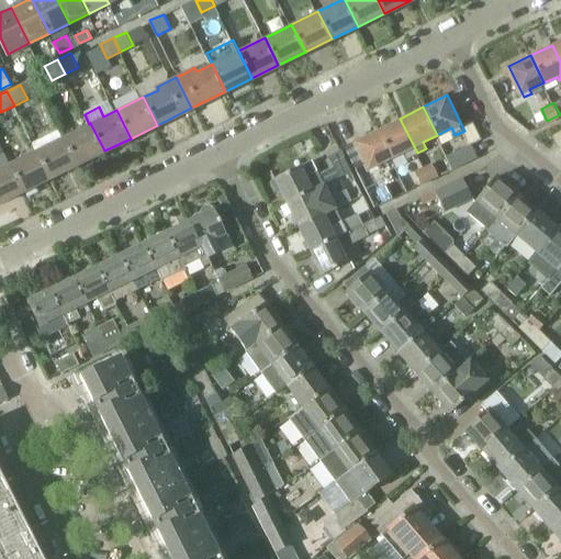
[(400,119),(378,130),(392,157),(404,151),(407,157),(417,153),(400,119)]
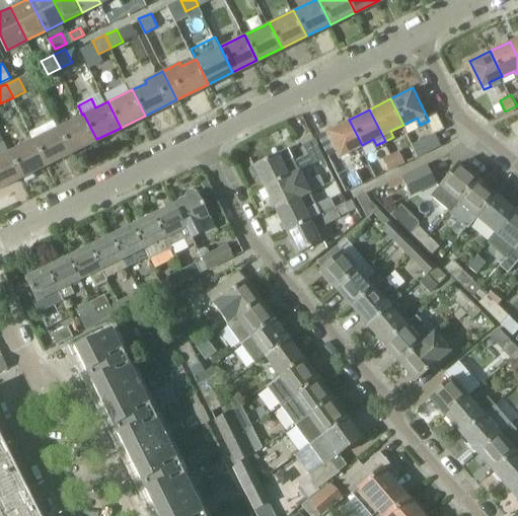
[(61,125),(59,126),(72,151),(96,139),(83,114),(82,115),(61,125)]
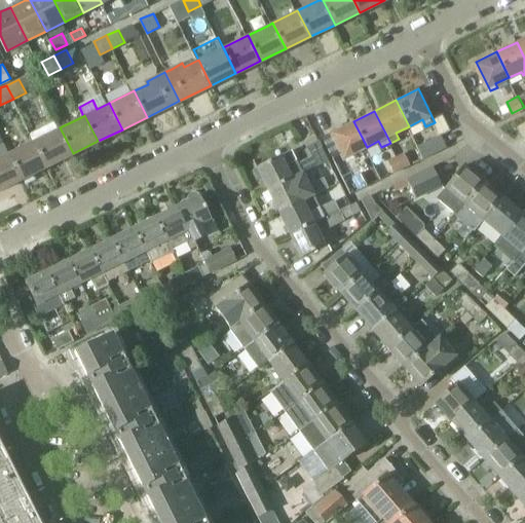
[(345,157),(367,147),(353,121),(333,132),(345,157)]
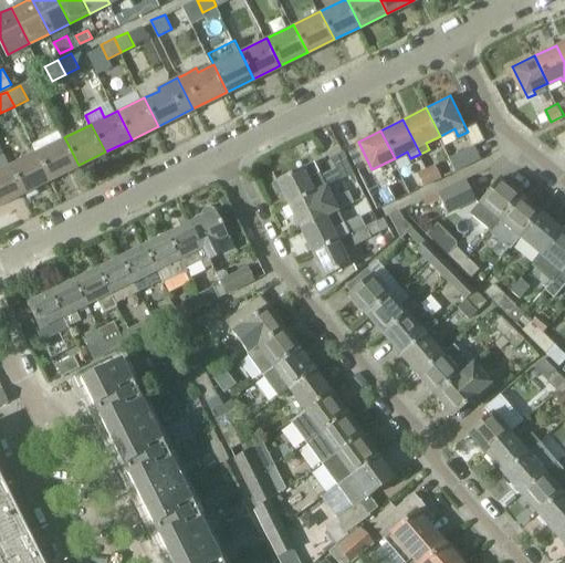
[(39,149),(38,150),(52,178),(79,165),(64,137),(39,149)]
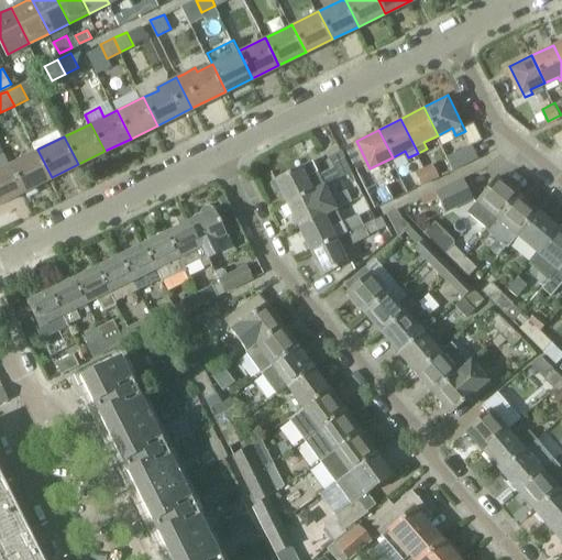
[(474,142),(449,154),(455,167),(480,155),(474,142)]
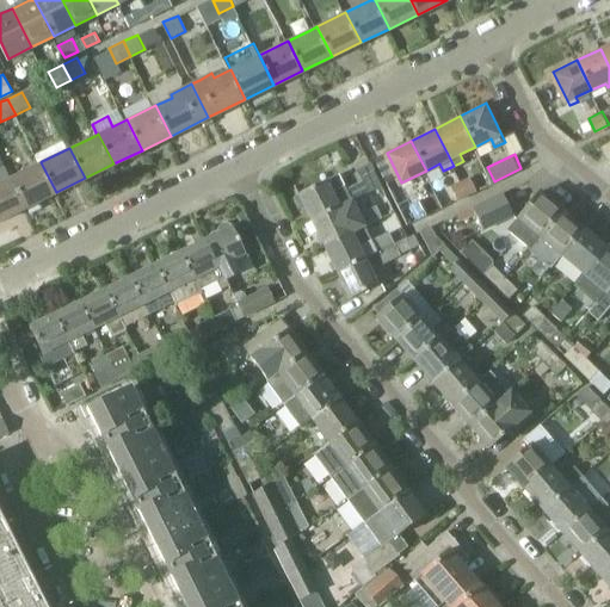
[(12,177),(28,206),(56,192),(41,162),(12,177)]
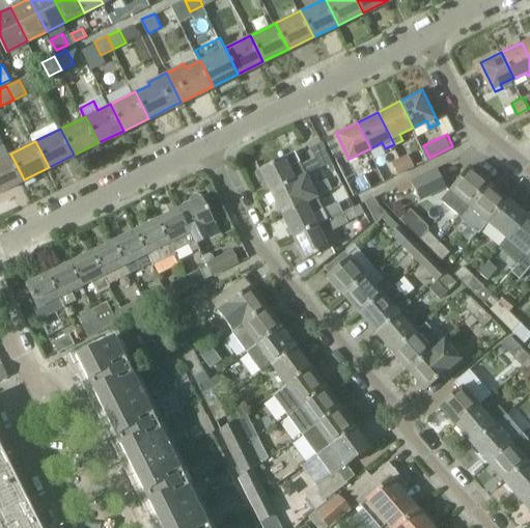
[(261,166),(273,189),(308,172),(307,171),(332,159),(324,141),(312,146),(317,156),(303,163),(297,149),(261,166)]
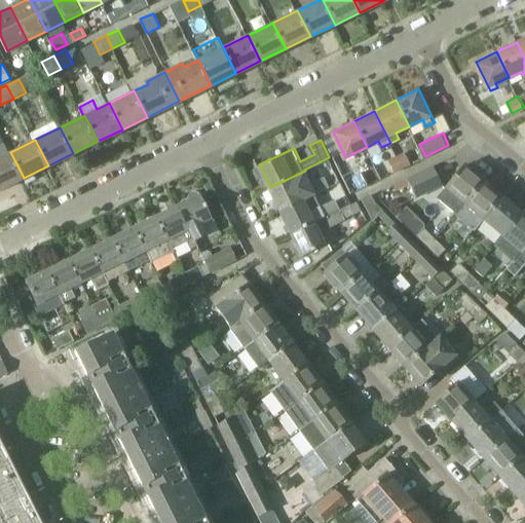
[(0,189),(24,178),(10,152),(5,142),(0,144),(0,189)]
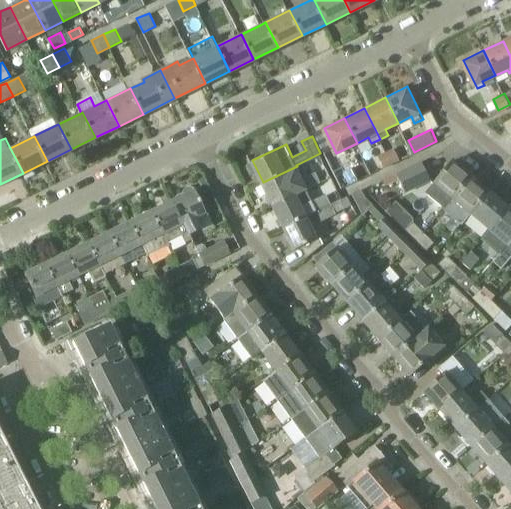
[(394,147),(386,151),(392,163),(400,159),(394,147)]
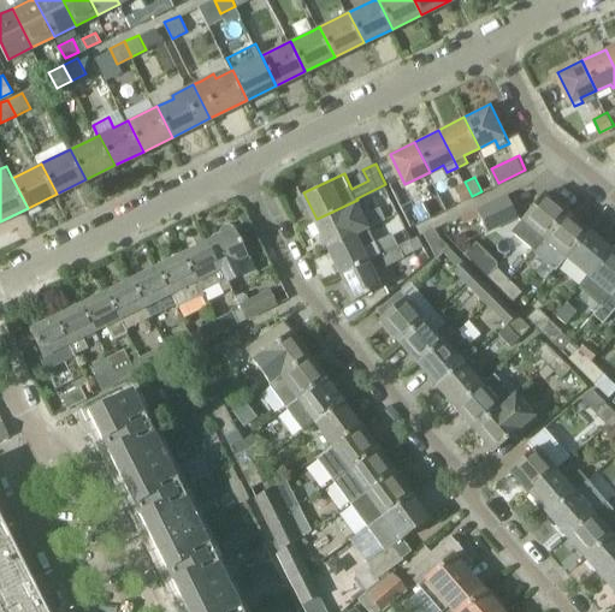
[(472,196),(465,182),(455,186),(462,201),(472,196)]
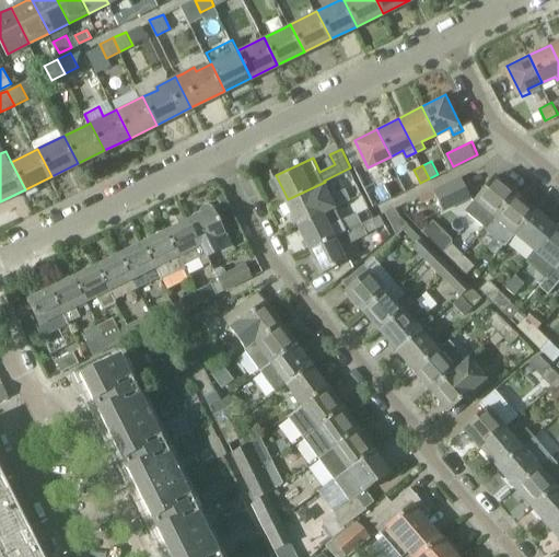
[(461,174),(433,188),(444,210),(472,196),(461,174)]
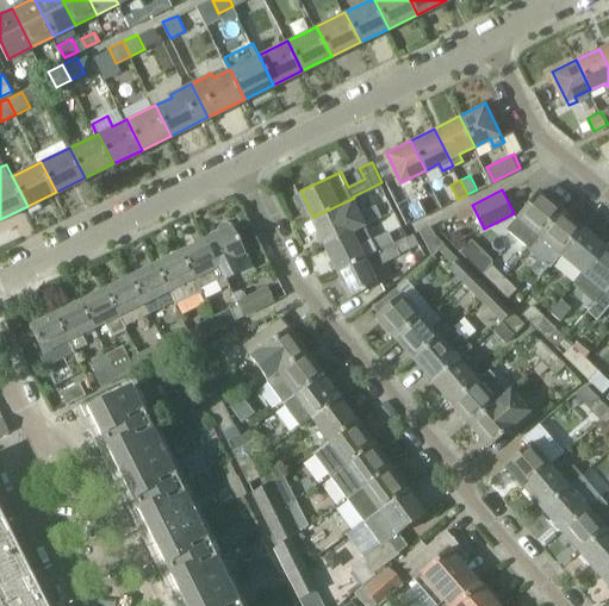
[(542,233),(564,208),(561,206),(565,202),(553,193),(551,197),(541,189),(520,214),(542,233)]
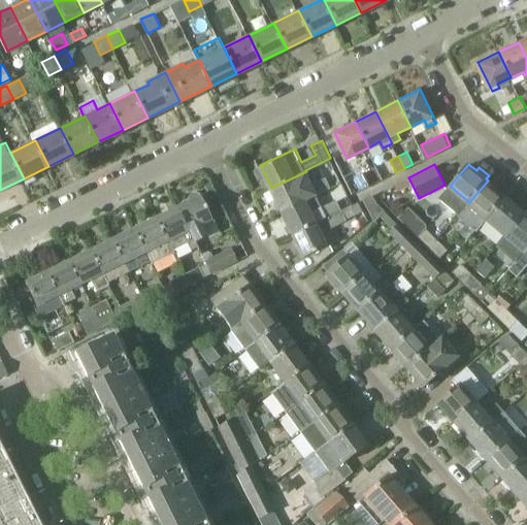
[(271,188),(282,210),(305,199),(317,194),(332,186),(327,175),(311,183),(310,181),(306,171),(271,188)]
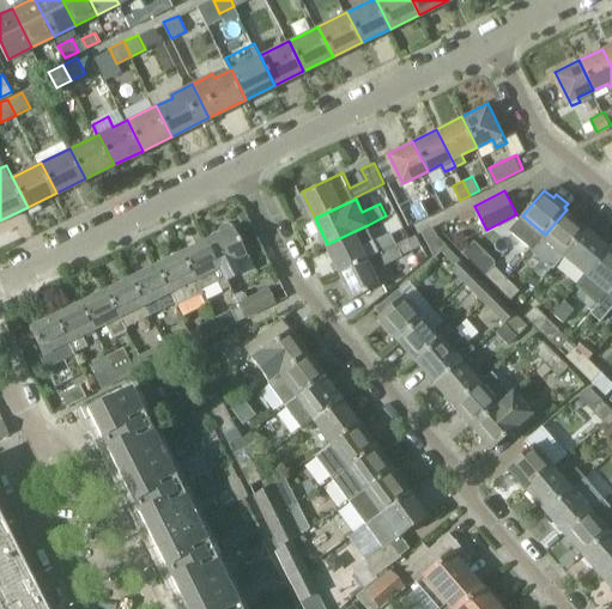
[(429,214),(422,200),(412,205),(419,219),(426,215),(429,214)]
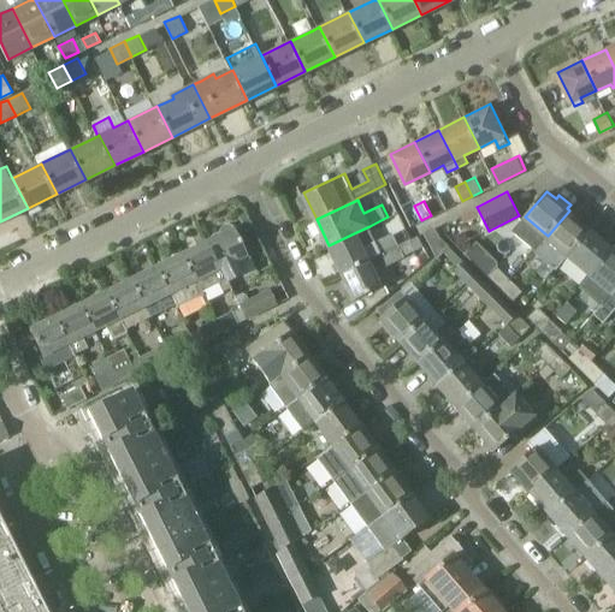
[(556,268),(568,254),(591,229),(569,211),(548,236),(534,250),(556,268)]
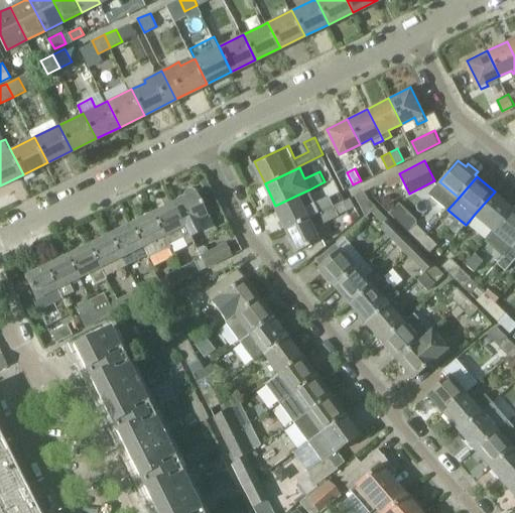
[(185,196),(176,201),(191,232),(194,235),(206,229),(200,217),(208,213),(196,186),(191,185),(185,188),(184,193),(185,196)]
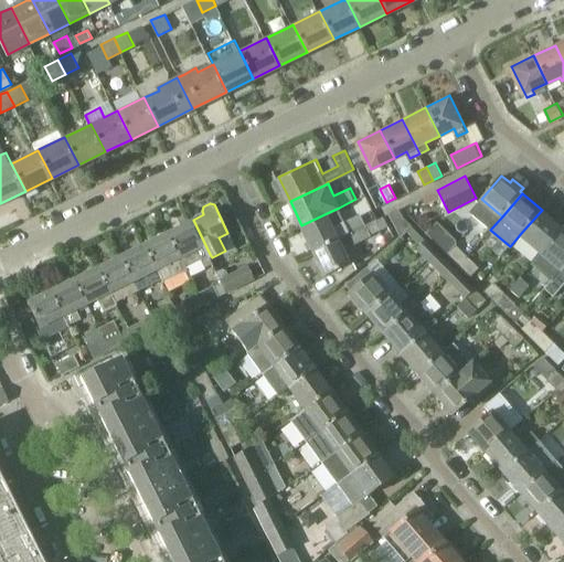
[(327,213),(301,225),(314,248),(338,237),(351,232),(366,224),(361,211),(344,220),(339,208),(327,213)]
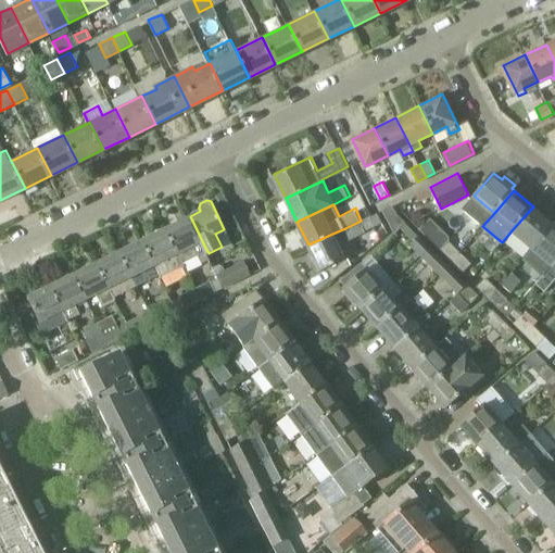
[(392,204),(382,209),(394,233),(405,222),(398,214),(392,204)]
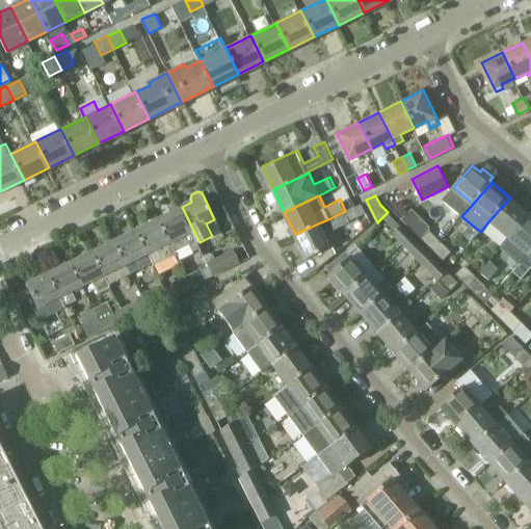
[(510,236),(529,213),(510,197),(490,219),(510,236)]
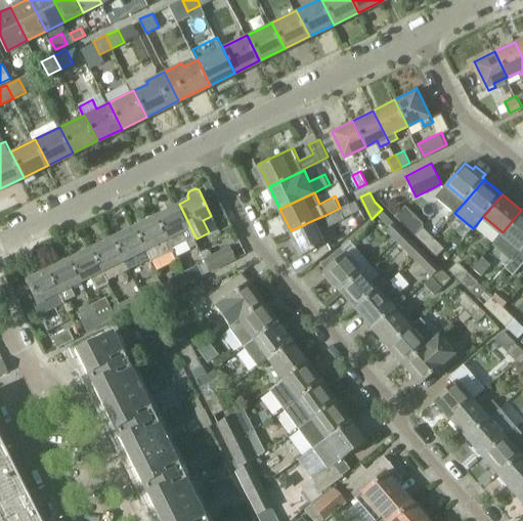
[(173,246),(194,235),(179,204),(158,214),(173,246)]
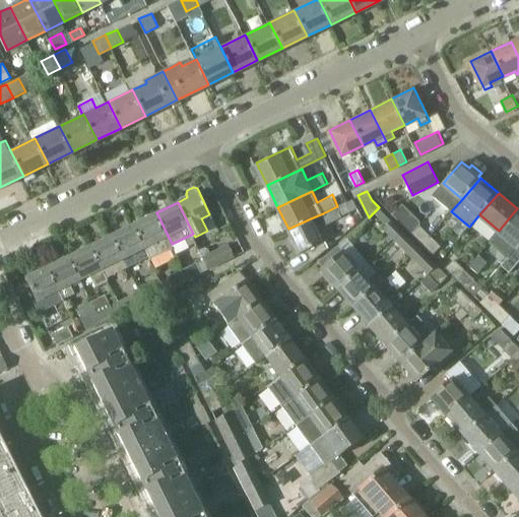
[(341,214),(337,206),(323,213),(327,221),(341,214)]
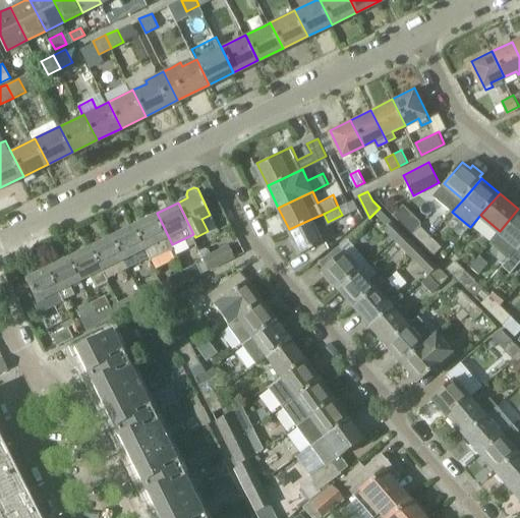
[(519,210),(518,209),(500,231),(490,241),(509,257),(518,246),(519,244),(519,210)]
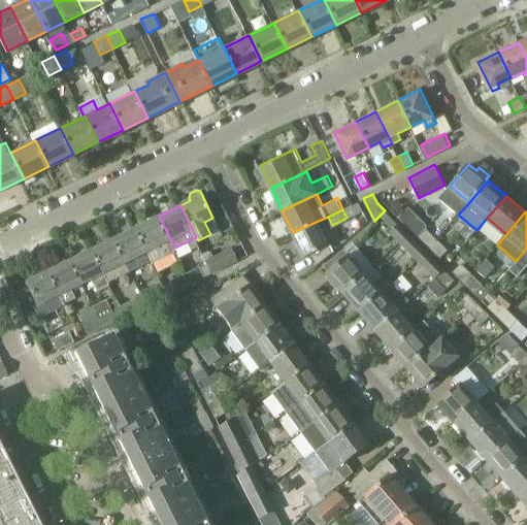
[(149,249),(153,259),(154,261),(175,251),(174,248),(159,216),(137,226),(149,249)]
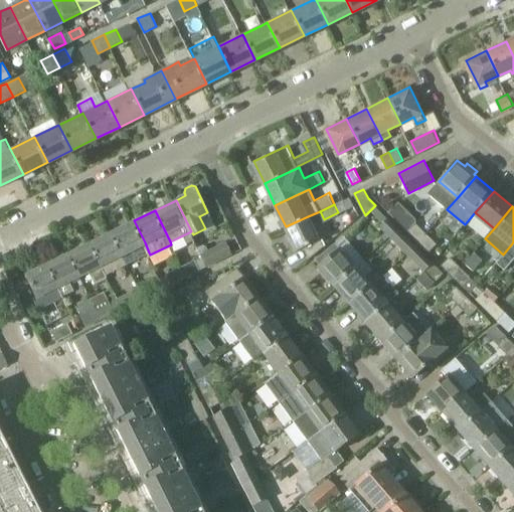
[(416,221),(415,217),(411,212),(400,223),(407,229),(415,222),(416,221)]
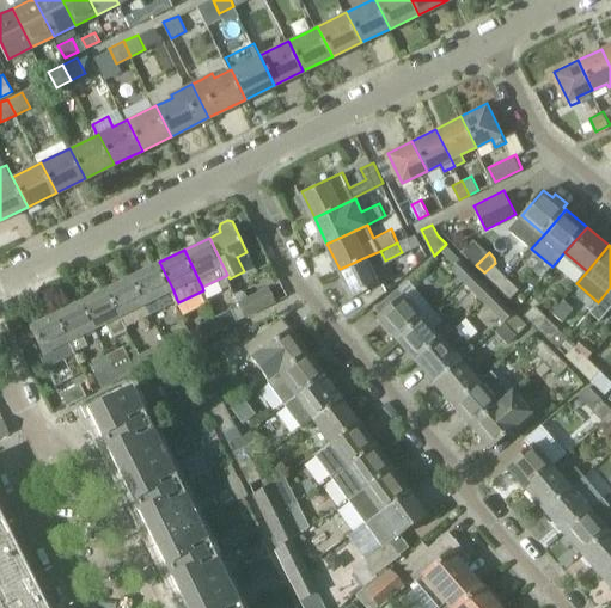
[(380,283),(366,257),(340,269),(353,296),(362,292),(368,305),(388,289),(384,282),(380,283)]
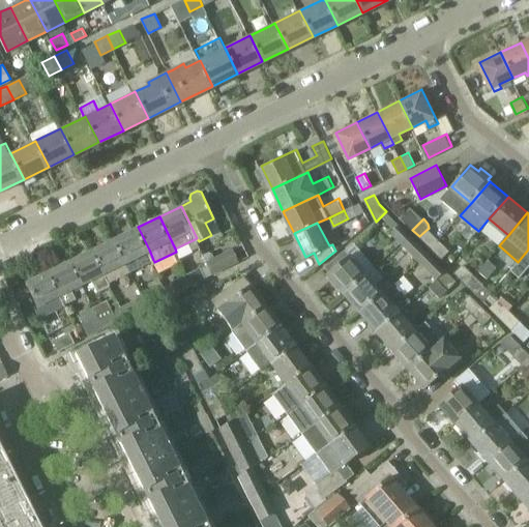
[(390,232),(402,243),(411,235),(399,224),(390,232)]
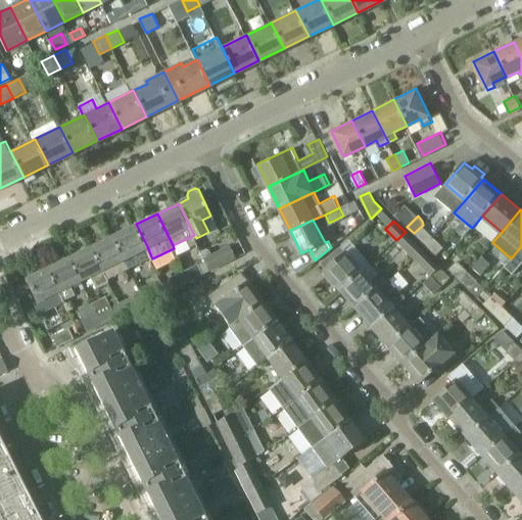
[(136,224),(113,234),(126,257),(130,267),(151,256),(147,246),(136,224)]
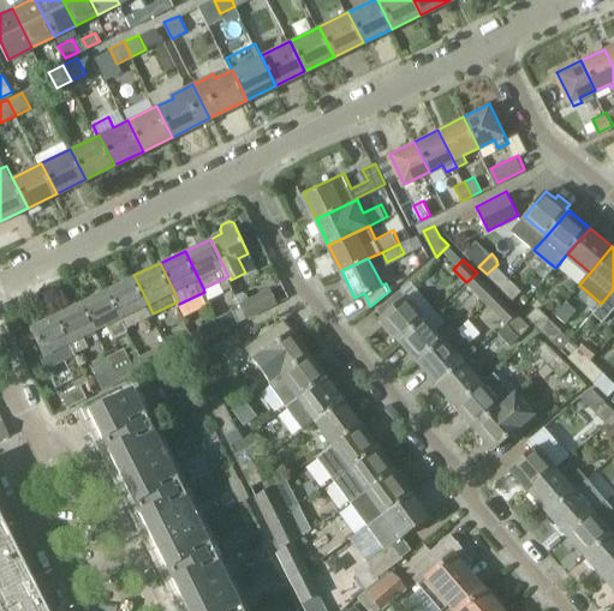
[(499,287),(510,277),(499,267),(488,276),(499,287)]
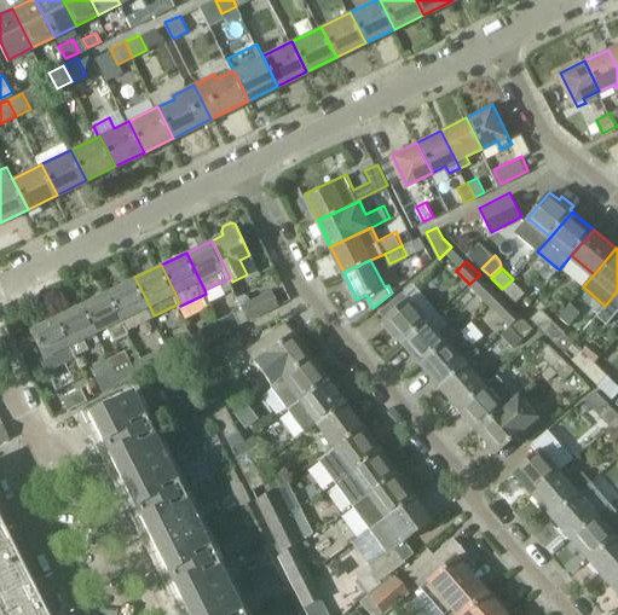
[(480,274),(469,284),(490,303),(500,295),(480,274)]
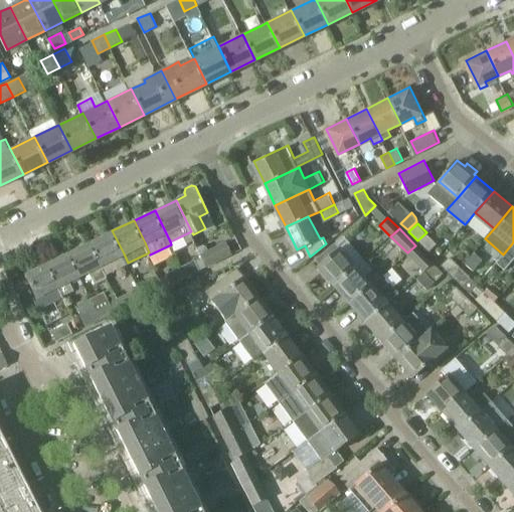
[(107,273),(128,263),(124,253),(112,230),(92,241),(102,264),(107,273)]
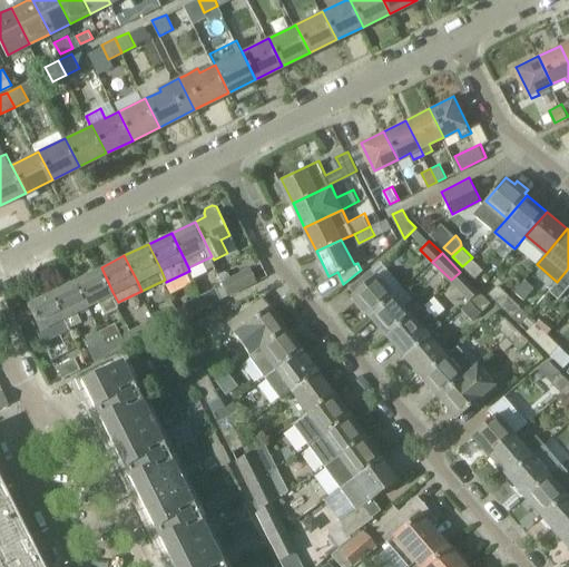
[(472,257),(462,266),(474,279),(483,270),(472,257)]
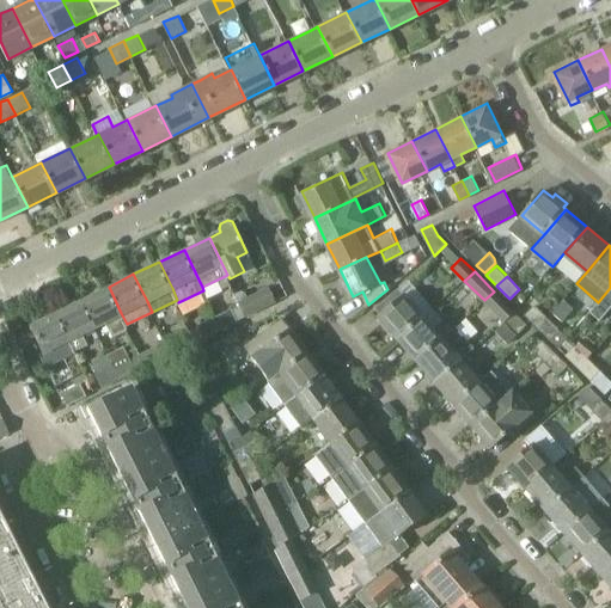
[(238,300),(244,315),(276,300),(269,284),(248,295),(245,290),(242,289),(234,293),(238,300)]
